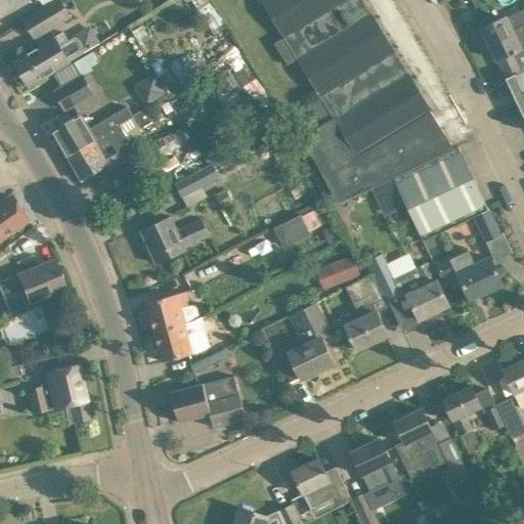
[(59,0),(56,0),(41,9),(24,19),(35,37),(70,16),(59,0)]
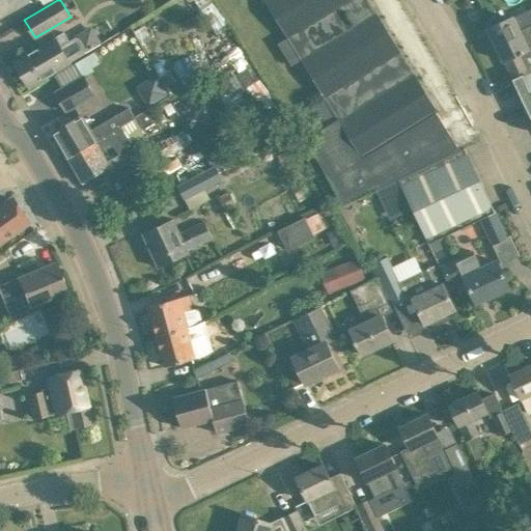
[(212,0),(194,0),(218,33),(229,25),(212,0)]
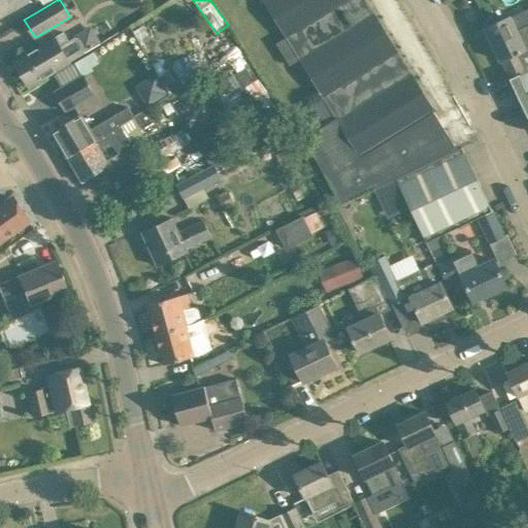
[(341,203),(374,187),(395,178),(396,180),(458,150),(434,111),(365,0),(264,0),(288,37),(276,43),(291,65),(301,59),(326,98),(315,105),(326,125),(304,137),(341,203)]
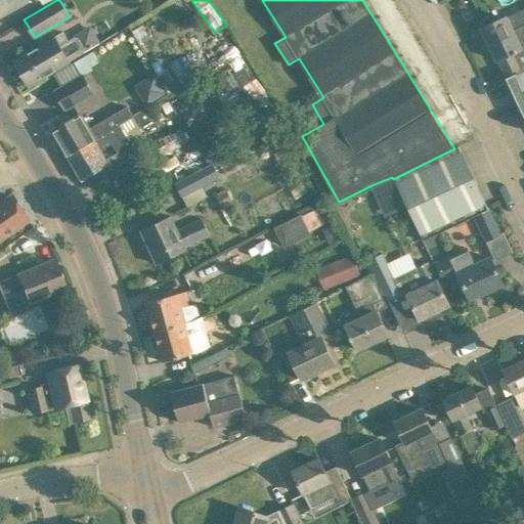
[(523,8),(506,17),(483,29),(497,59),(498,59),(505,75),(523,64),(523,8)]
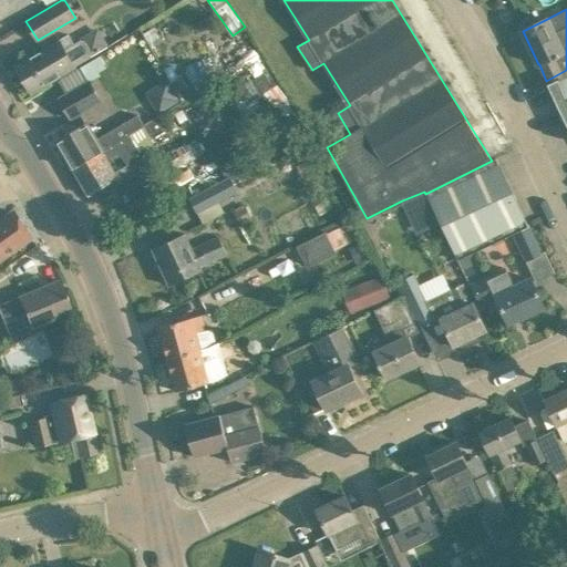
[(50,81),(90,55),(107,44),(98,28),(80,39),(81,40),(74,44),(68,34),(58,40),(59,42),(16,66),(30,92),(50,81)]
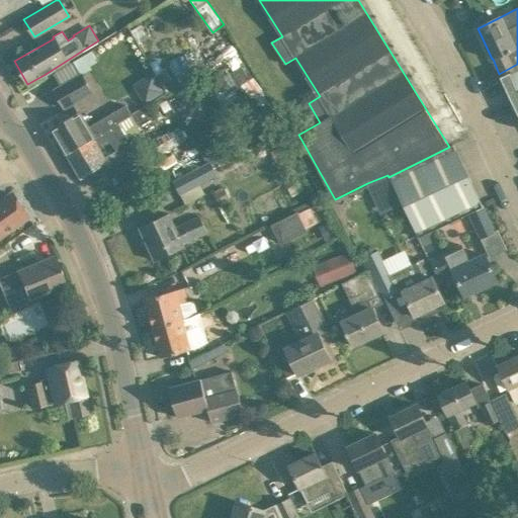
[(80,73),(74,62),(54,74),(62,86),(54,91),(65,108),(92,91),(81,73),(80,73)]
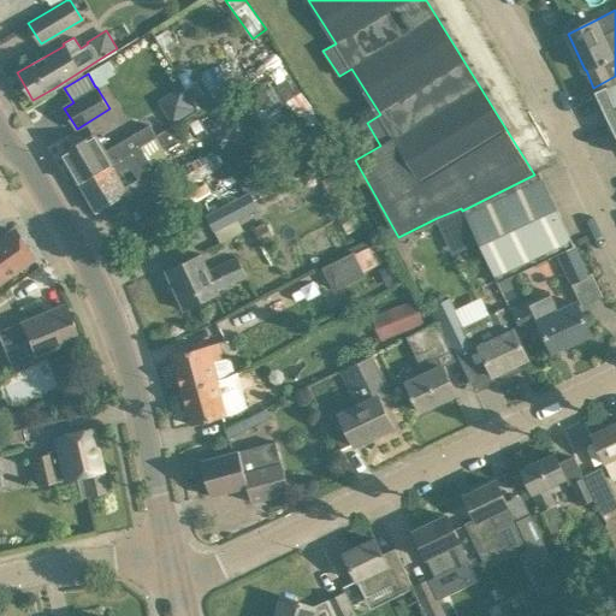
[(615,76),(593,88),(603,107),(611,104),(615,112),(615,117),(610,120),(615,134),(615,76)]
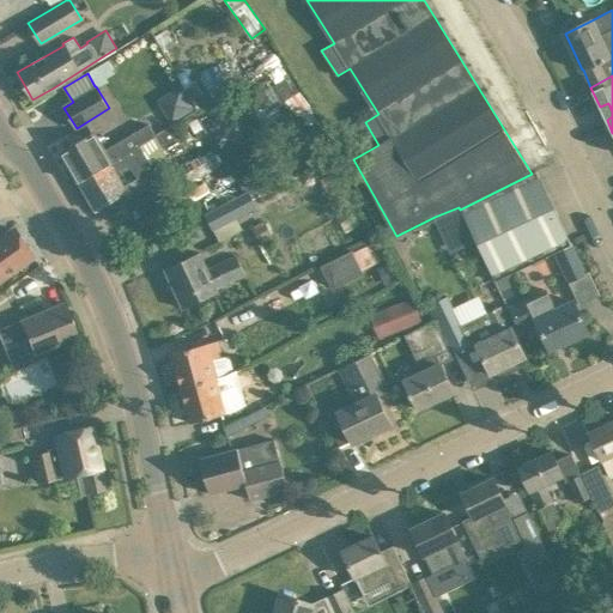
[(159,97),(174,121),(196,108),(182,84),(159,97)]
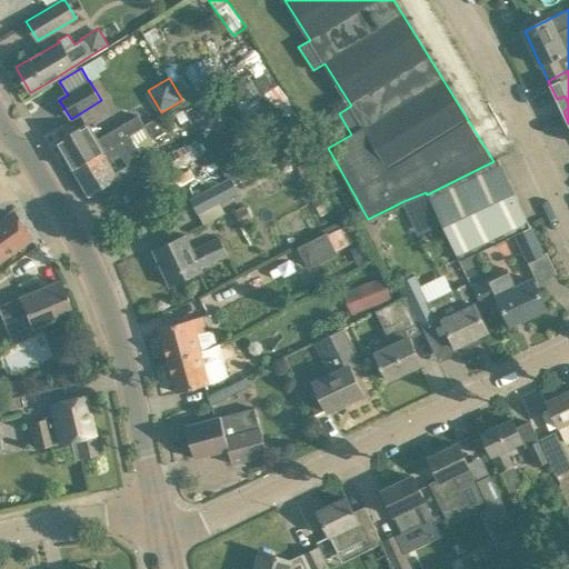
[(57,141),(72,169),(129,136),(145,127),(143,126),(138,115),(99,137),(101,140),(97,142),(86,125),(77,130),(57,141)]
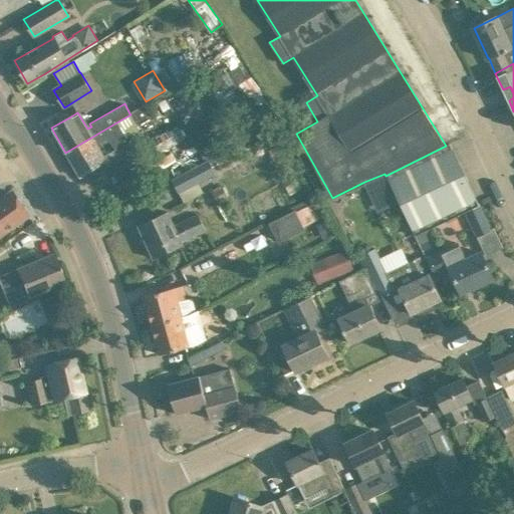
[(116,122),(65,153),(66,153),(80,177),(97,167),(106,161),(96,145),(99,142),(101,145),(109,140),(112,145),(125,137),(140,129),(139,125),(154,116),(146,104),(130,113),(131,114),(116,122)]
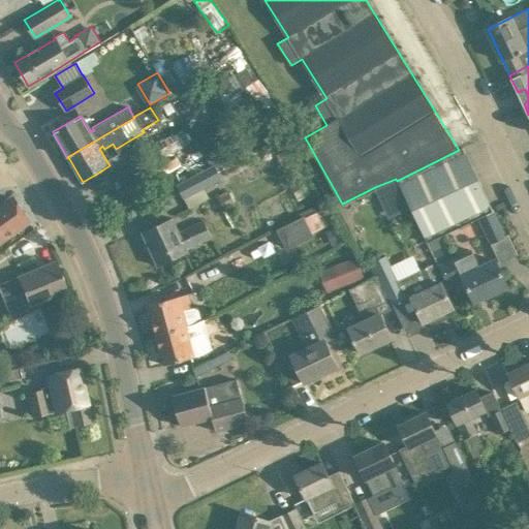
[(296,145),(277,155),(283,164),(301,154),(296,145)]
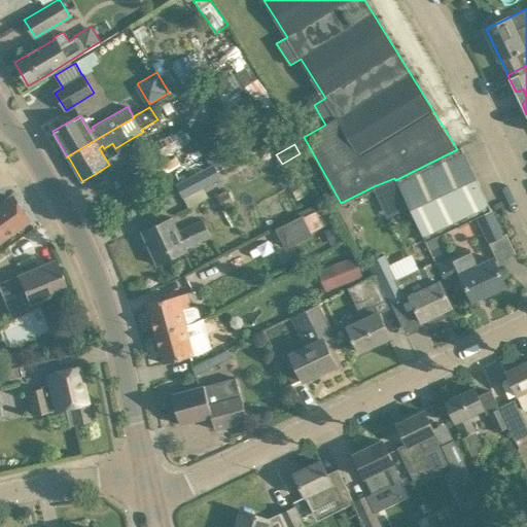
[(430,248),(435,260),(445,256),(434,236),(477,216),(493,249),(506,243),(461,147),(457,149),(395,180),(408,204),(430,248)]
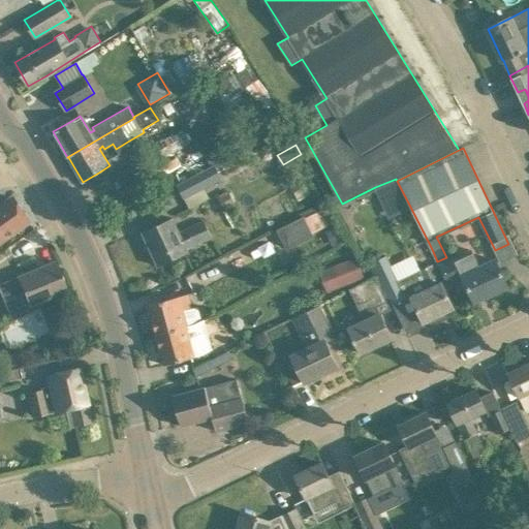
[(164,159),(160,150),(149,156),(153,165),(164,159)]
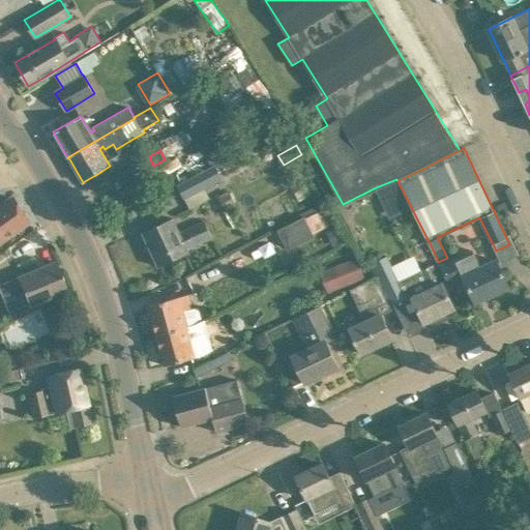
[(178,185),(190,209),(205,202),(198,188),(221,177),(215,166),(178,185)]
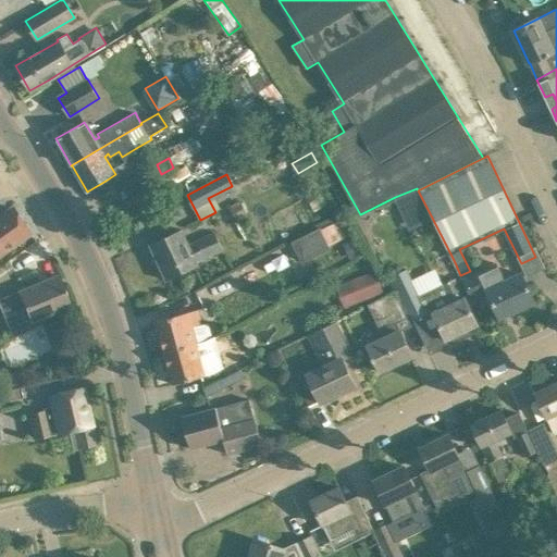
[(230,207),(237,219),(248,212),(240,200),(230,207)]
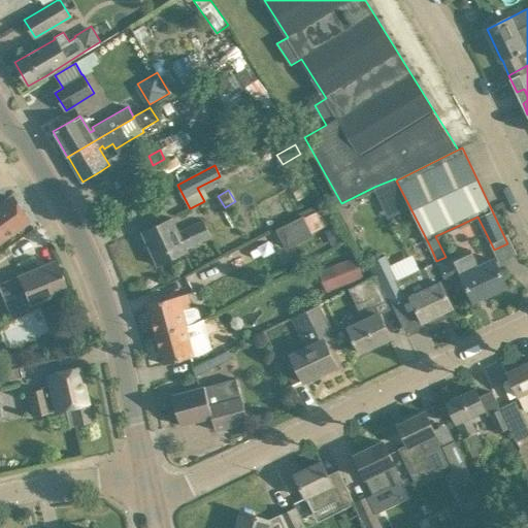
[(0,202),(0,240),(27,222),(9,196),(0,202)]
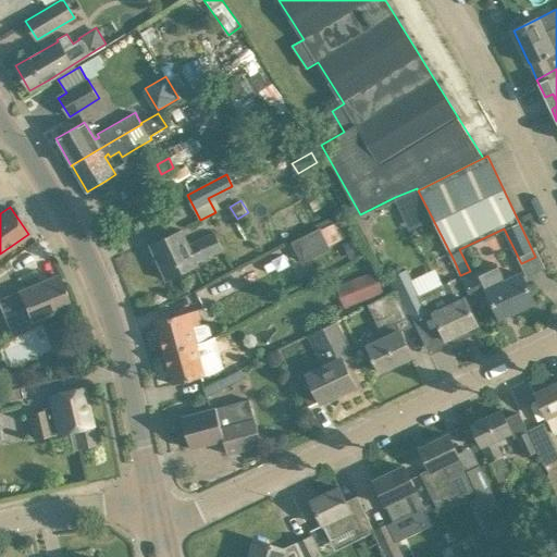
[(292,242),(301,262),(331,248),(329,245),(356,232),(348,215),(321,230),(320,227),(292,242)]
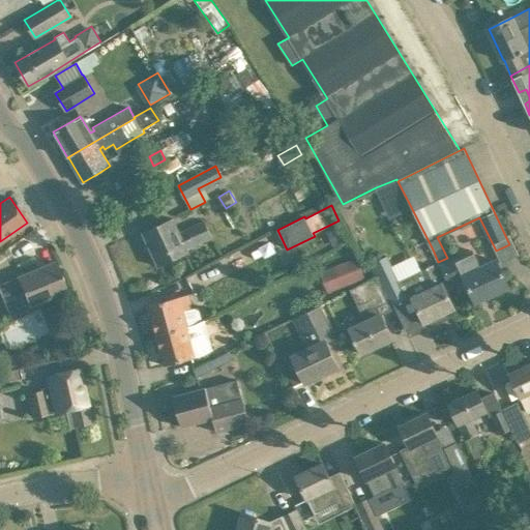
[(173,217),(160,224),(143,232),(158,266),(188,253),(187,248),(212,237),(204,221),(179,232),(173,217)]
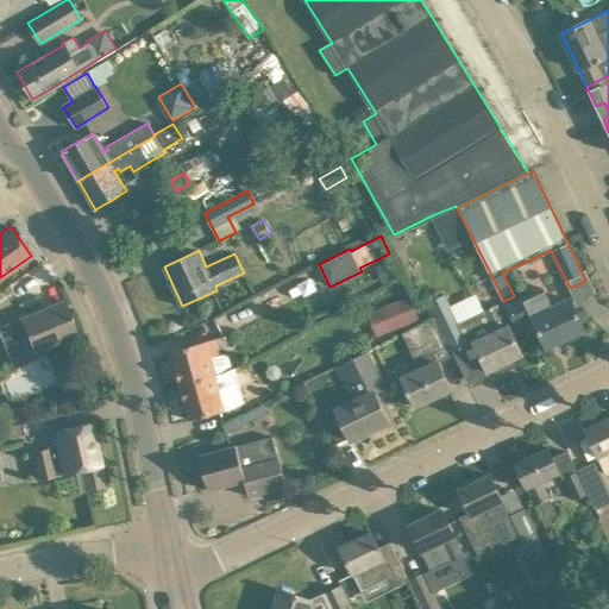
[(387,283),(400,277),(390,258),(377,264),(387,283)]
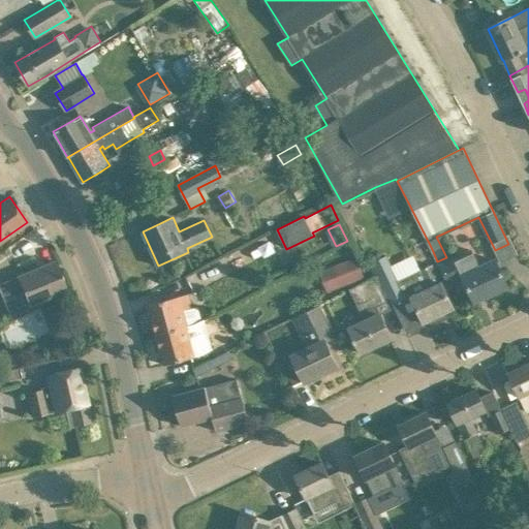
[(446,257),(437,261),(439,266),(447,284),(463,277),(474,302),(507,286),(496,260),(479,268),(472,250),(448,261),(446,257)]
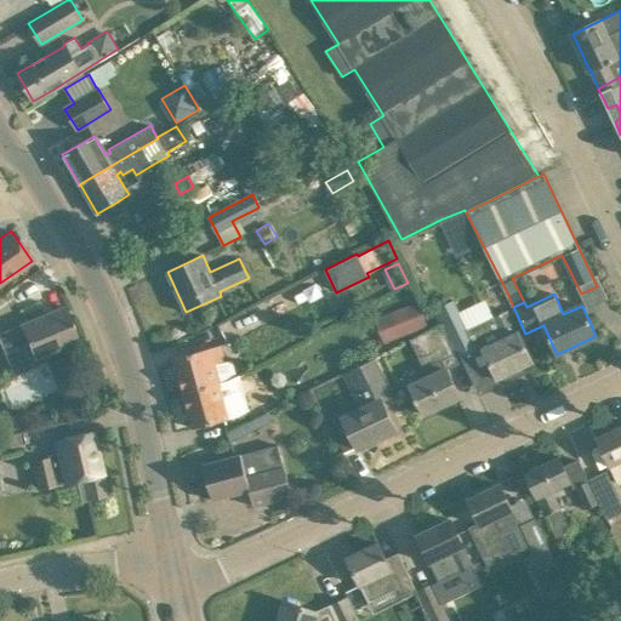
[(483,347),(497,380),(501,377),(503,382),(519,375),(517,370),(533,363),(517,331),(507,311),(467,329),(453,300),(438,307),(445,323),(462,357),(483,347)]
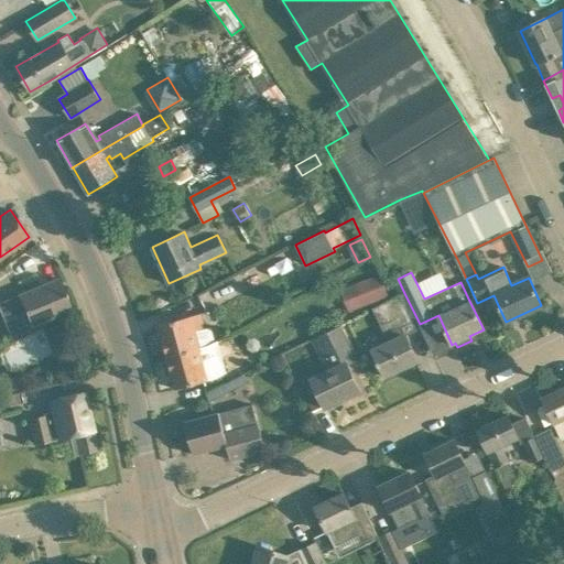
[(342,292),(349,312),(386,297),(378,278),(342,292)]
